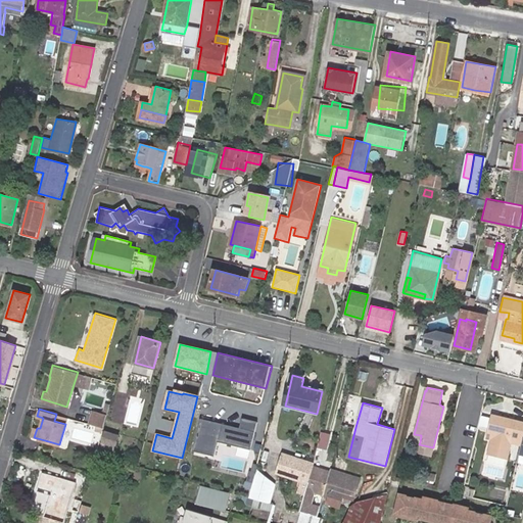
[(102,428),(106,414),(92,409),(88,424),(102,428)]
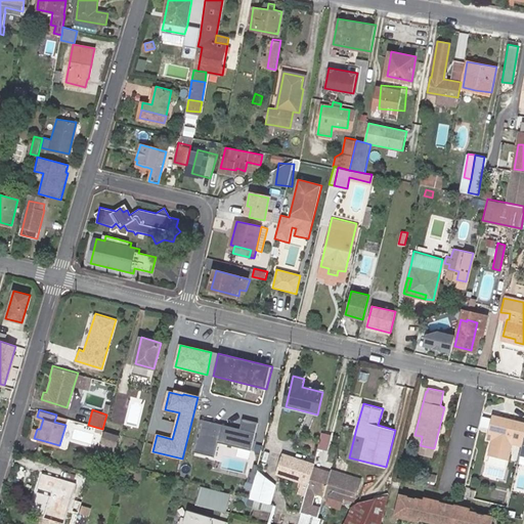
[(68,419),(56,415),(54,422),(66,425),(68,419)]
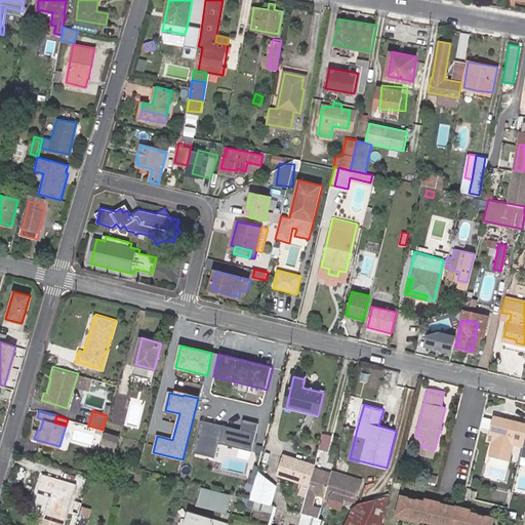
[(522,447),(524,436),(524,422),(493,415),(487,439),(493,441),(490,455),(509,459),(512,444),(522,447)]
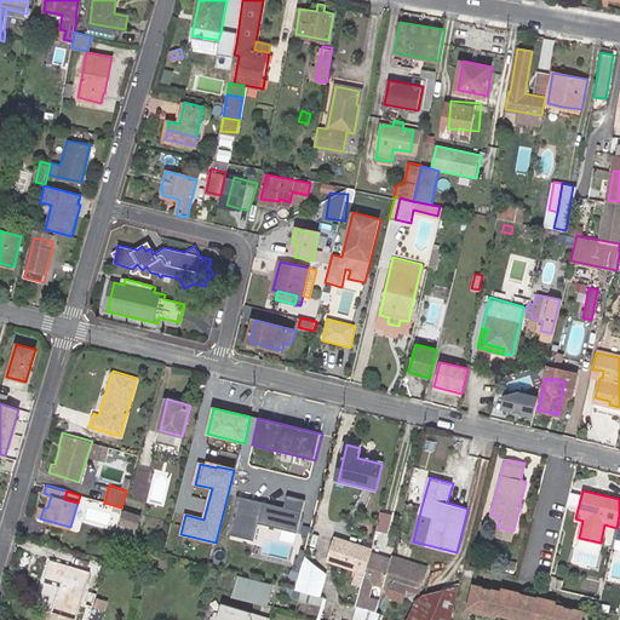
[(305,501),(287,497),(285,509),(239,498),(230,534),(256,540),(258,526),(298,534),(305,501)]
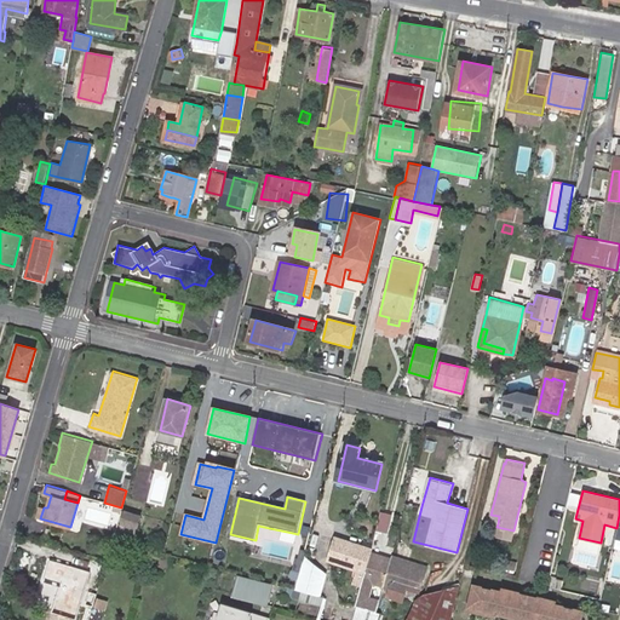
[(126,511),(122,523),(137,527),(141,515),(126,511)]
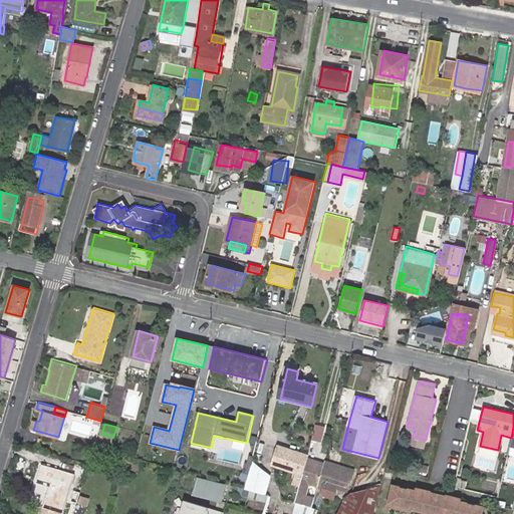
[(113,437),(101,434),(99,440),(110,444),(113,437)]
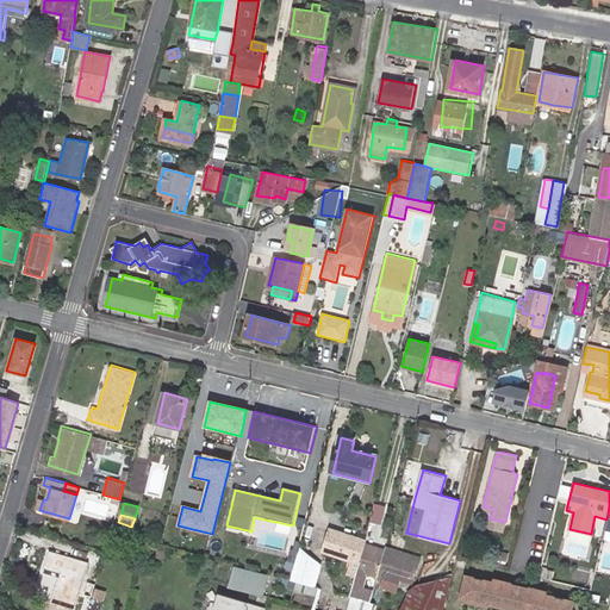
[(505,522),(489,518),(486,527),(503,531),(505,522)]
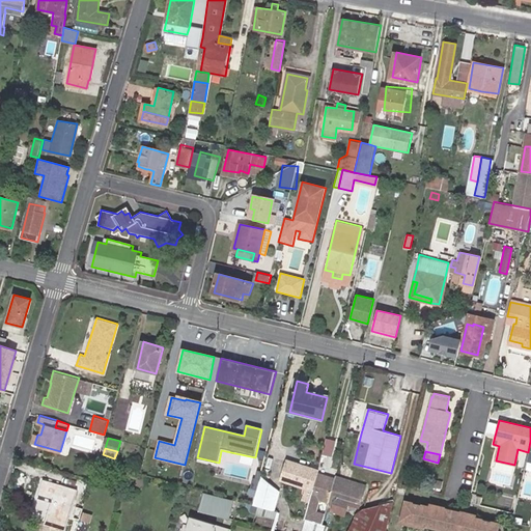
[(313,491),(318,472),(286,462),(281,480),(313,491)]
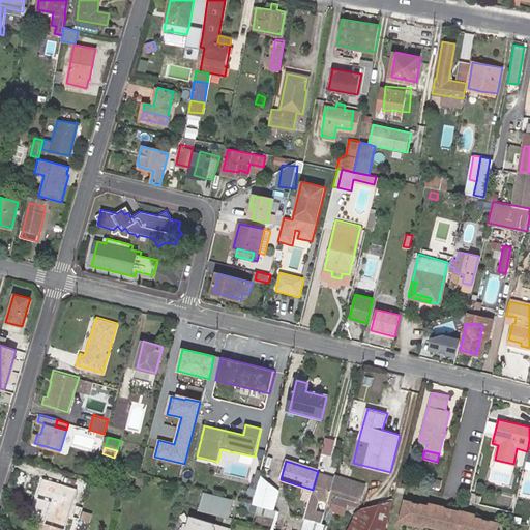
[(325,513),(314,510),(318,497),(328,500),(329,494),(335,476),(318,471),(313,490),(303,518),(322,524),(325,513)]
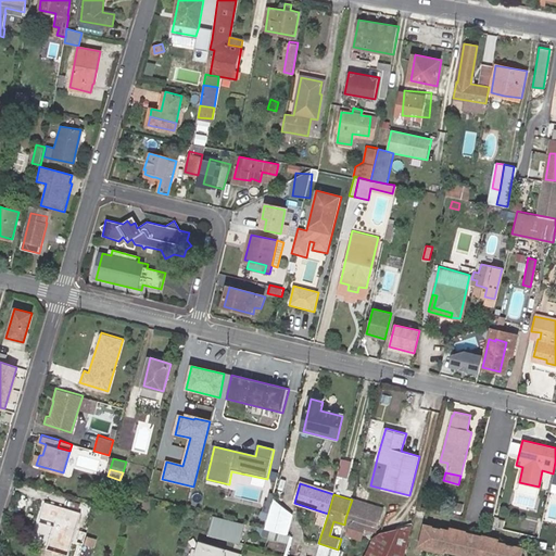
[(273,500),(269,514),(265,529),(282,534),(285,534),(290,514),(273,500)]
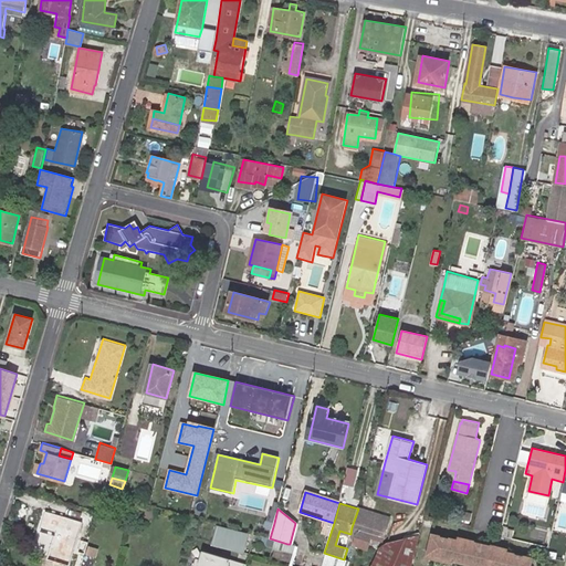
[(390,520),(358,509),(352,527),(358,530),(357,536),(370,540),(373,533),(385,537),(390,520)]
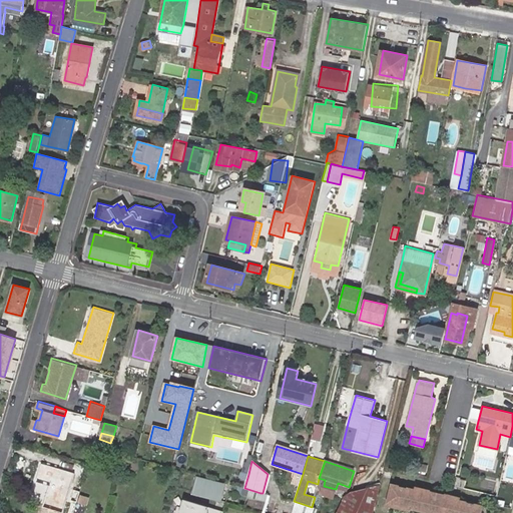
[(61,511),(73,472),(40,463),(34,484),(47,488),(41,505),(61,511)]
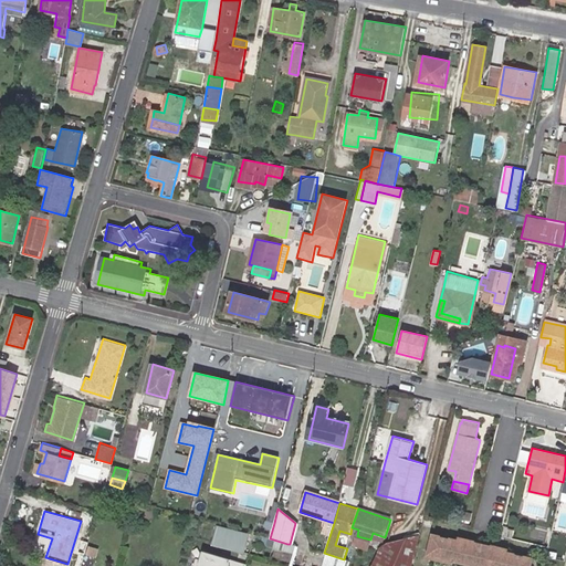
[(502,525),(500,536),(511,538),(513,531),(507,528),(507,526),(502,525)]
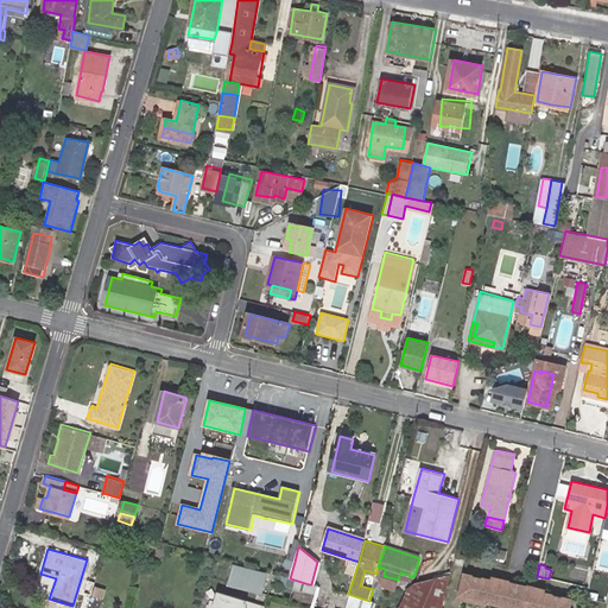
[(227,586),(261,595),(265,581),(267,575),(232,565),(227,586)]
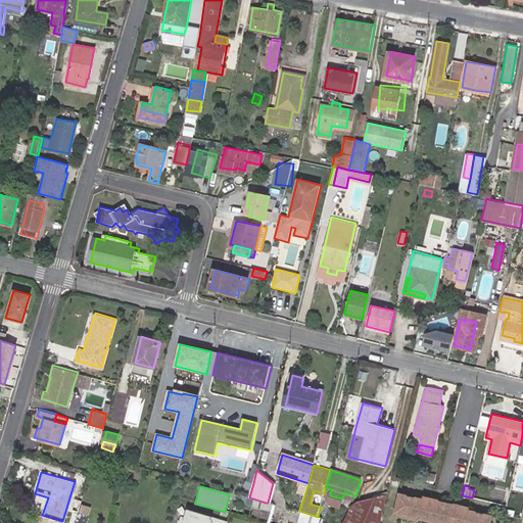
[(344,492),(342,498),(353,503),(355,496),(344,492)]
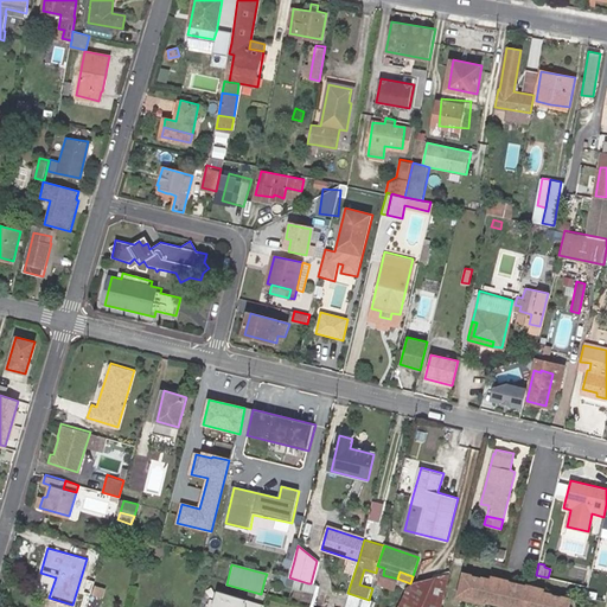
[(490,579),(462,572),(457,596),(470,600),(483,604),(484,600),(498,604),(512,606),(569,606),(572,599),(542,592),(543,589),(491,576),(490,579)]
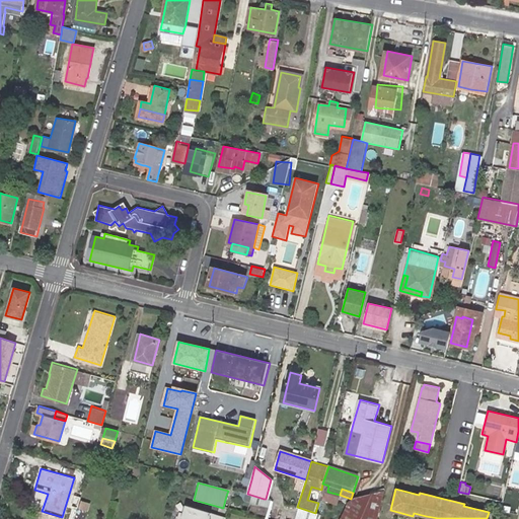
[(376,518),(384,491),(351,499),(340,518),(376,518)]
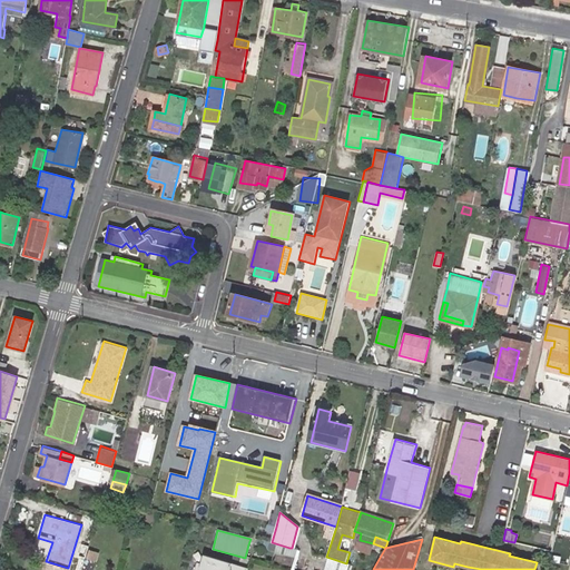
[(251,569),(253,567),(204,552),(197,569),(251,569)]
